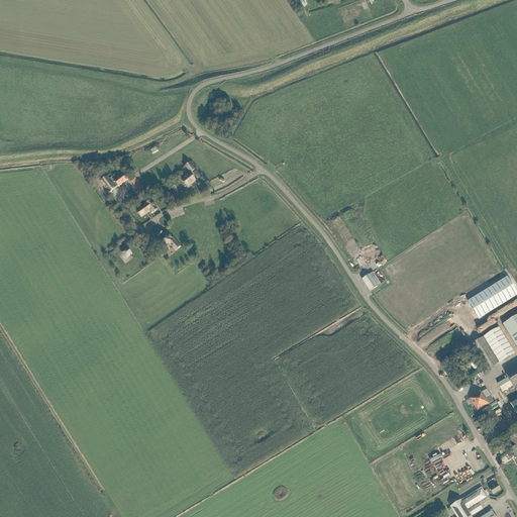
[(190,164),(186,167),(191,173),(195,170),(190,164)]
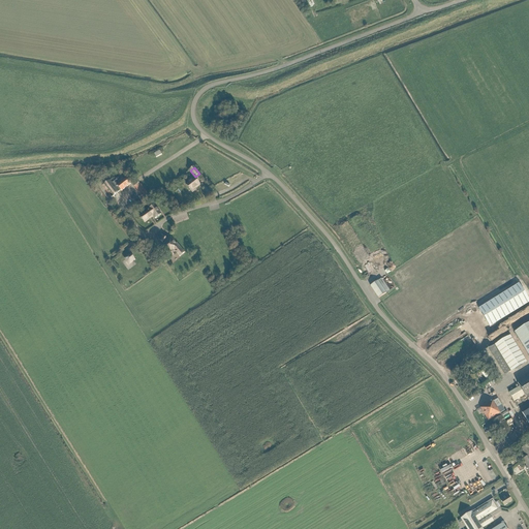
[(111,181),(102,186),(112,197),(121,190),(122,191),(131,184),(127,178),(117,185),(116,183),(114,184),(111,181)]
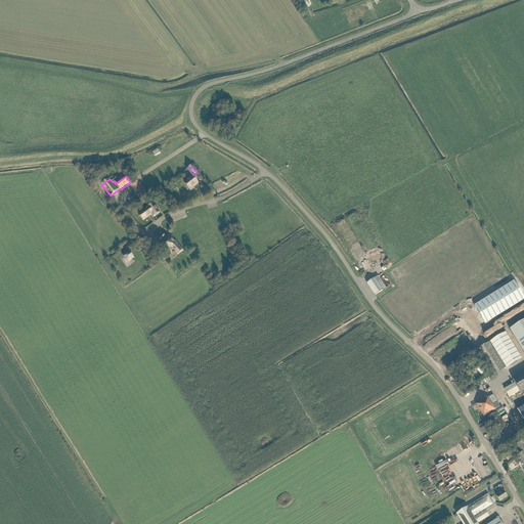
[(187,181),(185,183),(191,191),(194,188),(193,187),(198,183),(192,176),(187,180),(187,181)]
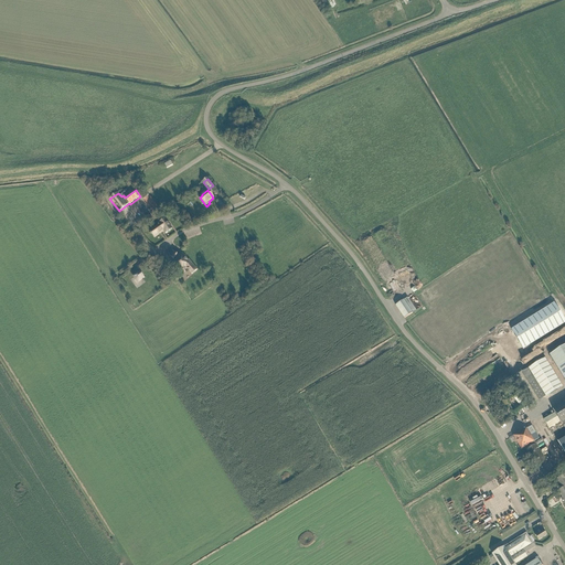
[(149,195),(145,199),(157,214),(161,211),(149,195)]
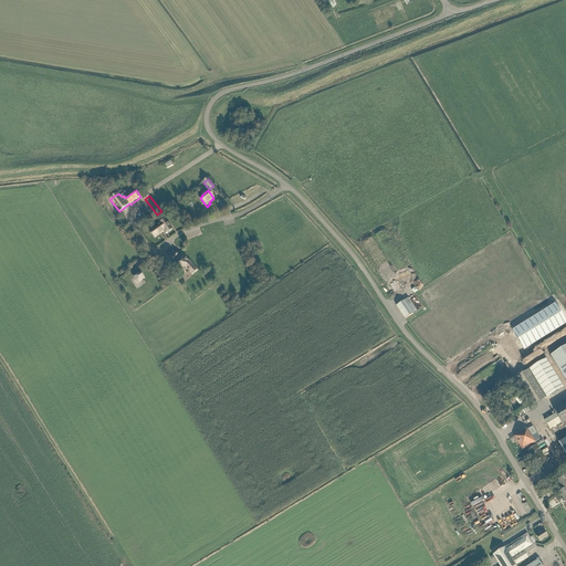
[(148,216),(137,226),(139,228),(150,219),(148,216)]
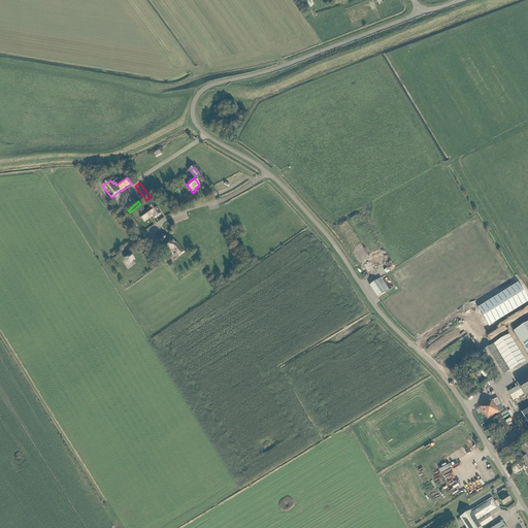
[(150,210),(154,217),(155,219),(161,215),(155,205),(149,209),(150,210)]
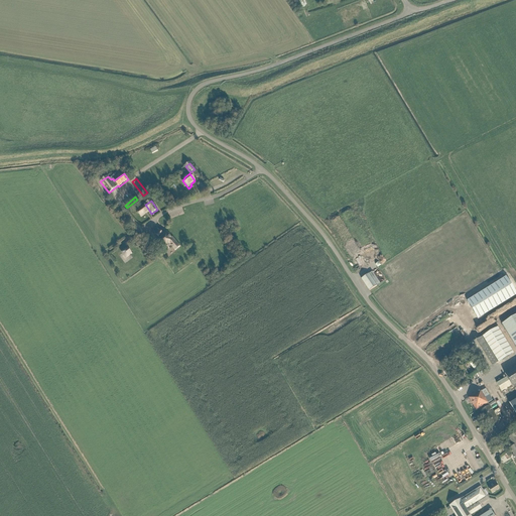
[(141,218),(150,212),(146,206),(137,212),(141,218)]
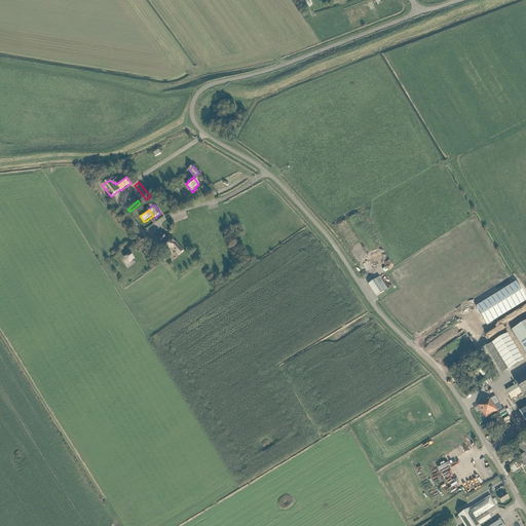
[(164,236),(160,240),(163,245),(160,247),(170,256),(175,251),(179,256),(184,252),(171,236),(166,239),(164,236)]
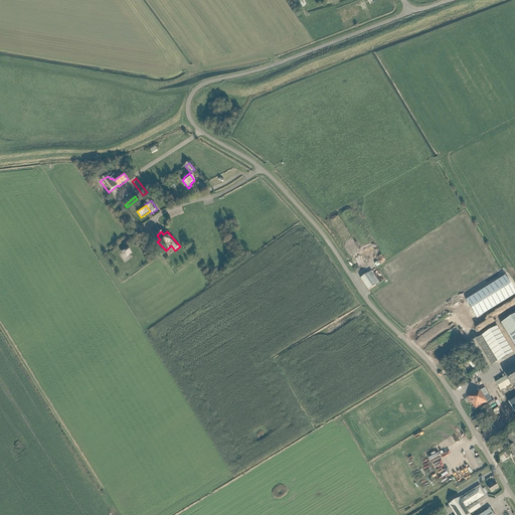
[(122,251),(126,258),(132,253),(128,247),(122,251)]
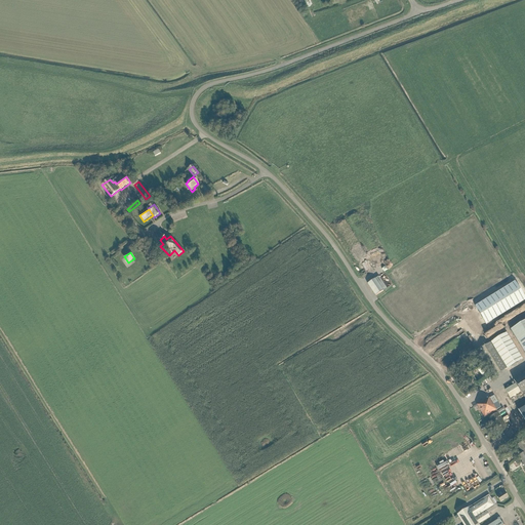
[(375,279),(368,284),(375,295),(382,291),(375,279)]
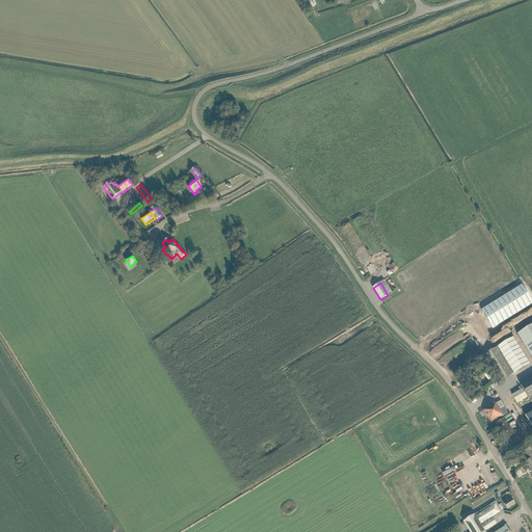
[(514,297),(474,322),(484,341),(525,315),(514,297)]
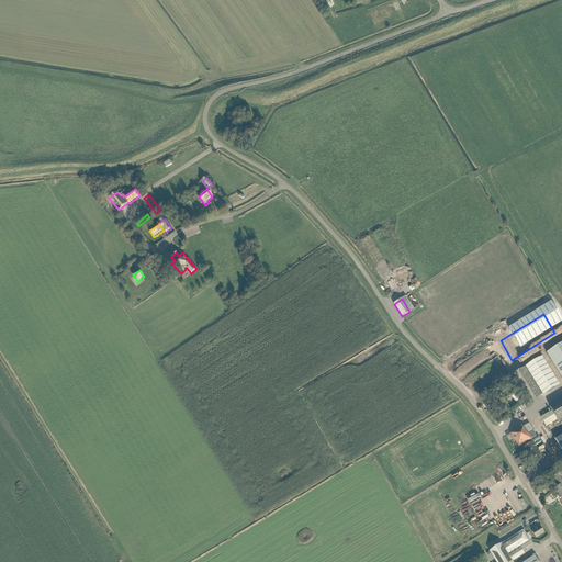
[(561,344),(547,353),(561,379),(561,344)]
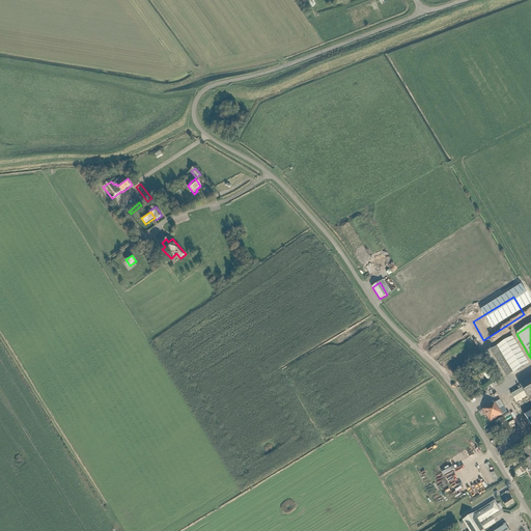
[(512,337),(483,355),(500,382),(529,363),(512,337)]
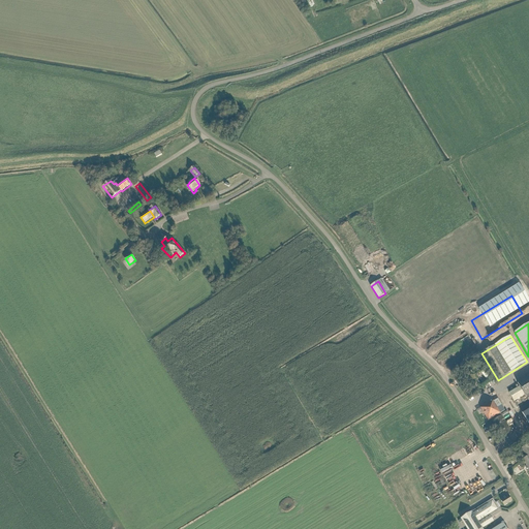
[(484,370),(480,372),(487,380),(490,378),(484,370)]
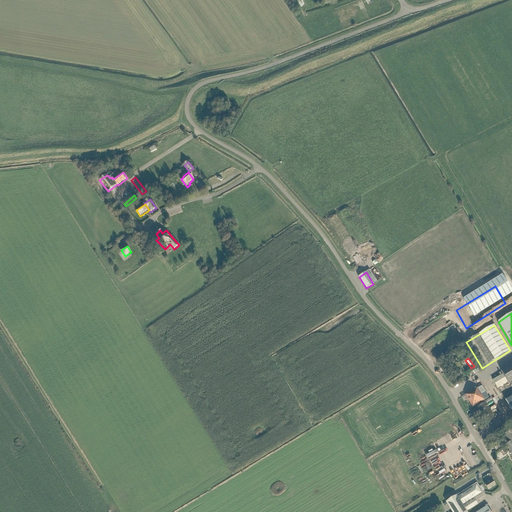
[(511,363),(501,371),(509,384),(511,382),(511,363)]
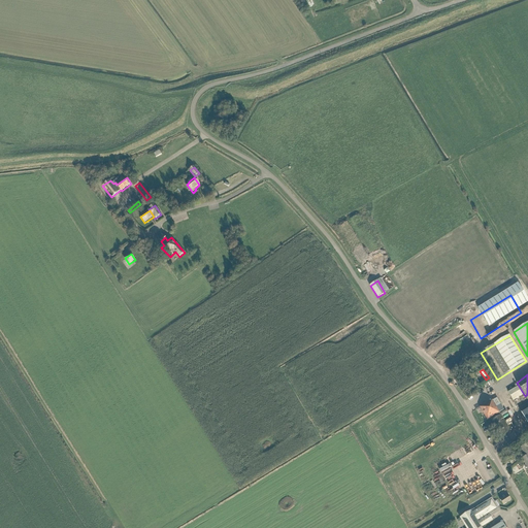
[(519,386),(507,392),(513,401),(523,395),(519,386)]
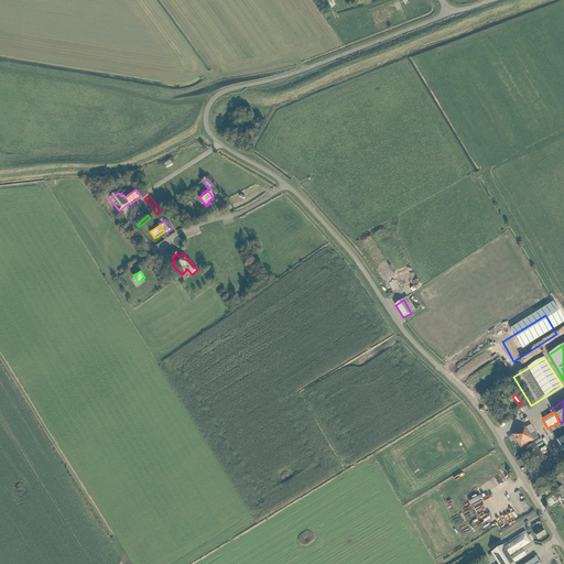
[(524,447),(533,441),(538,438),(530,426),(522,431),(521,431),(512,435),(520,449),(524,447)]
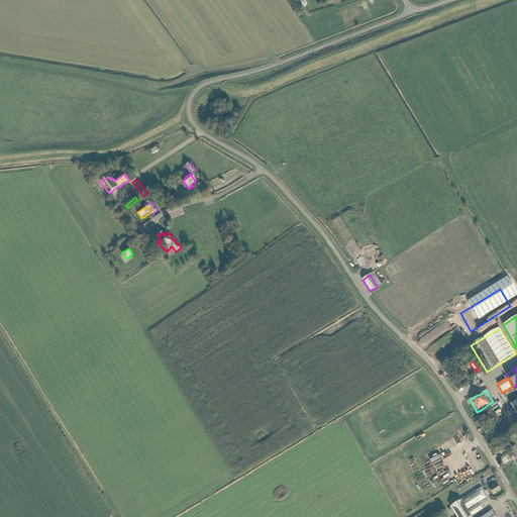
[(491,406),(489,404),(481,410),(482,411),(481,412),(491,428),(500,422),(491,406)]
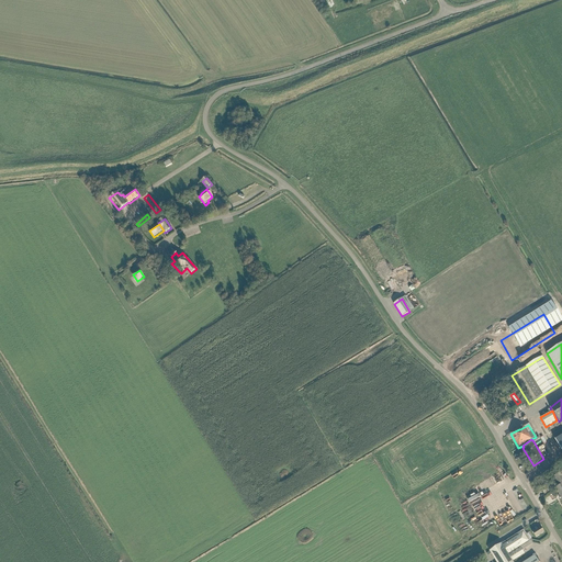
[(539,526),(531,530),(536,537),(543,532),(539,526)]
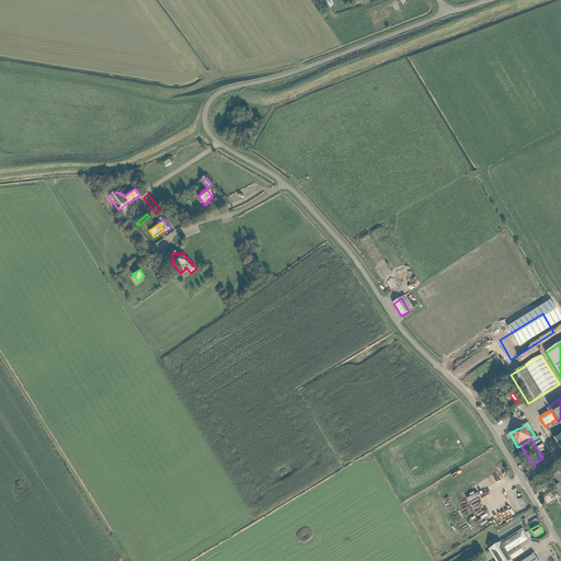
[(507,554),(512,560),(524,553),(522,550),(531,544),(523,529),(516,533),(517,533),(503,541),(511,552),(507,554)]
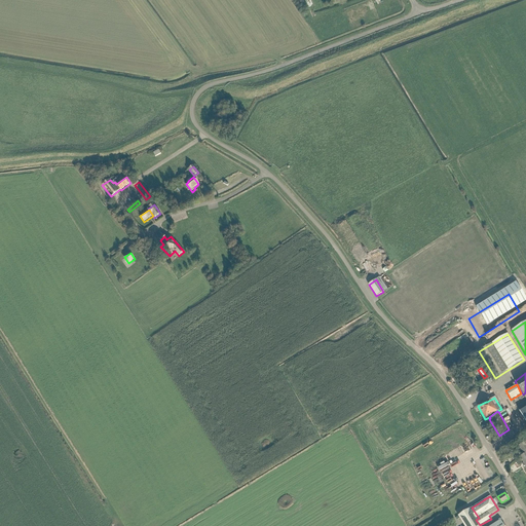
[(479,518),(472,508),(458,516),(456,518),(457,520),(460,519),(464,525),(503,525),(502,524),(501,524),(499,522),(491,525),(479,525),(480,525),(476,520),(479,518)]
